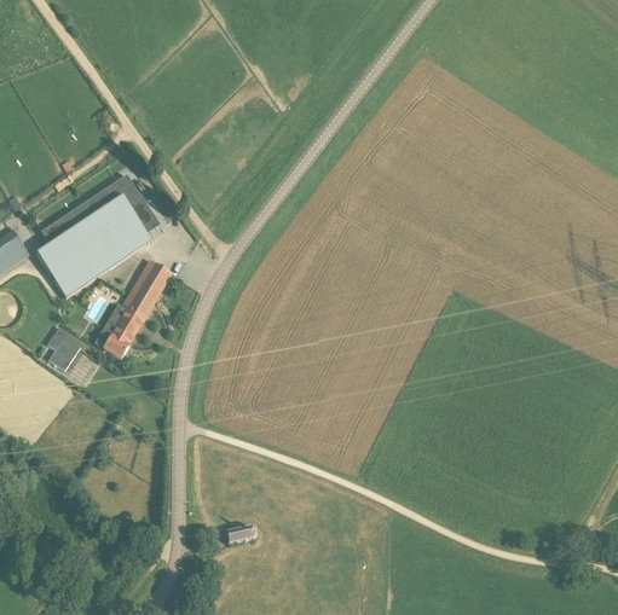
[(67,299),(152,242),(146,231),(159,222),(137,189),(127,175),(42,232),(51,245),(38,254),(67,299)]
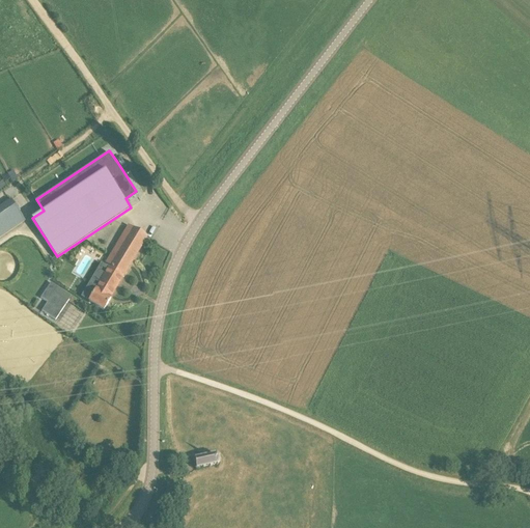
[(0,203),(0,235),(26,219),(11,197),(0,203)]
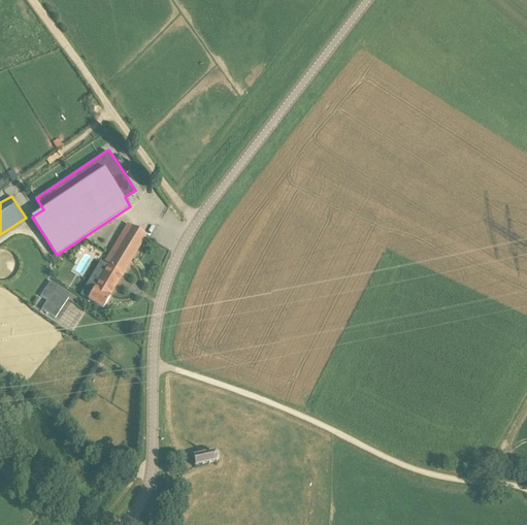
[(147,233),(140,228),(129,222),(105,261),(109,264),(96,286),(91,284),(88,284),(83,292),(84,294),(104,306),(110,295),(110,294),(124,272),(147,233)]
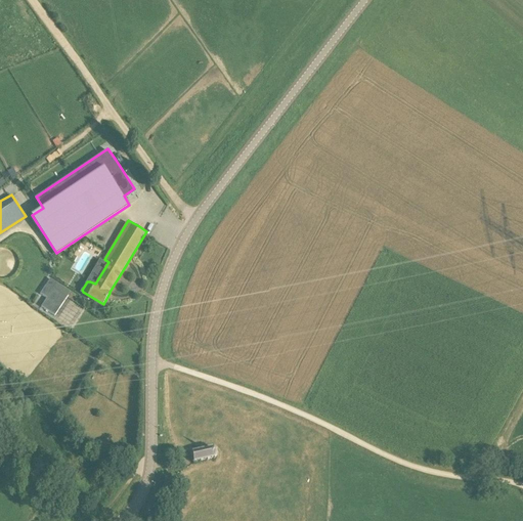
[(52,289),(46,285),(41,292),(47,296),(42,304),(56,313),(68,297),(53,288),(52,289)]
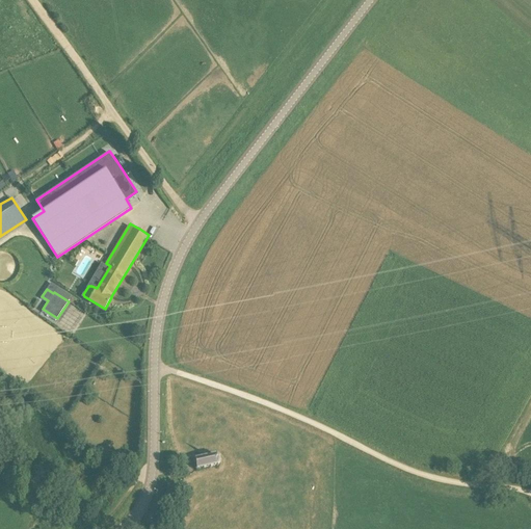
[(220,460),(221,460),(222,459),(221,459),(220,456),(221,455),(220,454),(219,455),(217,453),(217,452),(216,452),(216,453),(210,454),(210,453),(209,454),(203,456),(203,455),(202,455),(202,456),(196,457),(196,456),(195,456),(195,457),(194,457),(194,458),(195,458),(197,467),(196,467),(196,468),(197,468),(197,469),(198,469),(198,468),(205,467),(205,468),(206,467),(211,466),(212,466),(212,465),(218,464),(218,465),(219,465),(219,464),(220,460)]
